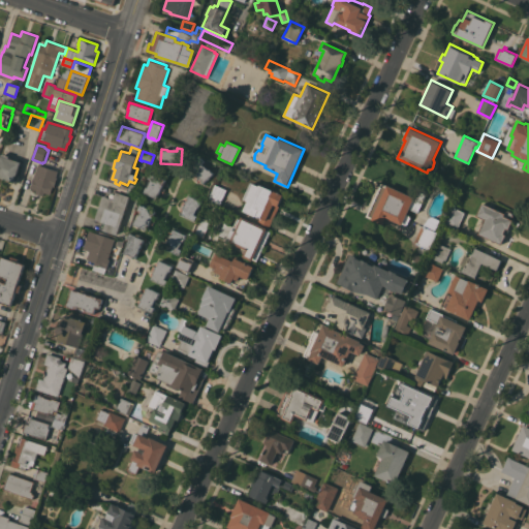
[(0,158),(1,155),(2,155),(2,153),(9,156),(9,158),(21,161),(18,174),(20,175),(17,182),(14,182),(0,177),(0,158)]
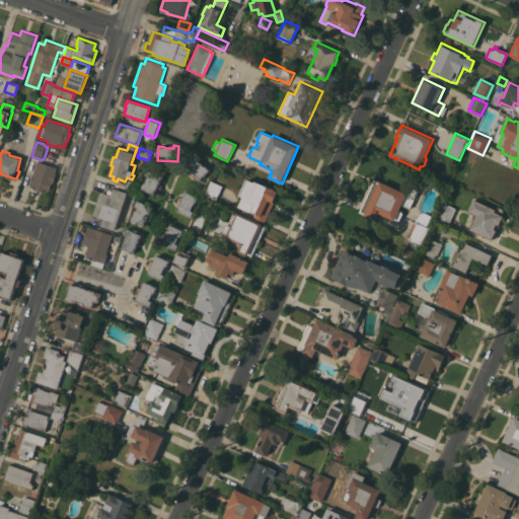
[(200,179),(184,164),(197,153),(201,157),(199,160),(205,166),(206,165),(210,170),(200,179)]
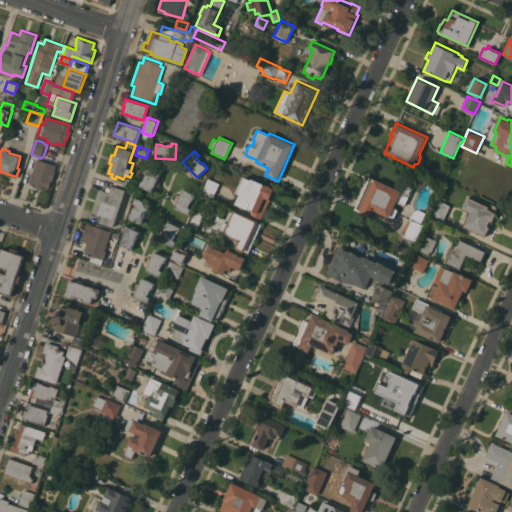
[(56,165),(54,172),(55,172),(53,181),(51,180),(49,188),(43,186),(42,189),(35,187),(36,184),(30,182),(37,159),(56,165)]
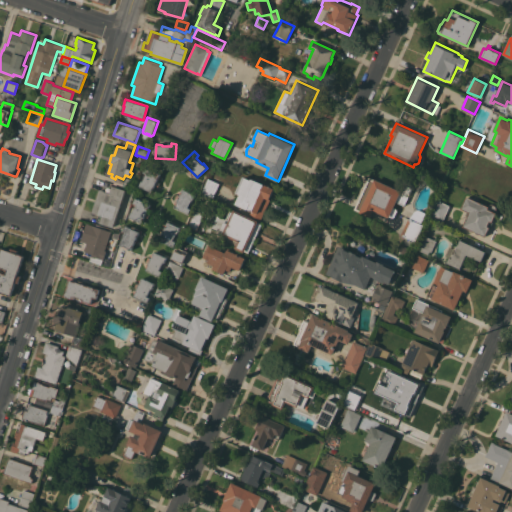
[(142,181),(143,181),(147,173),(144,172),(146,166),(161,173),(157,181),(160,182),(158,186),(155,185),(152,192),(139,186),(142,181)]
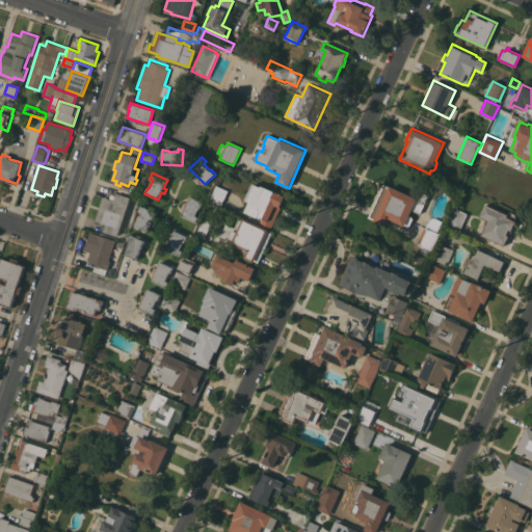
[(249,202),(245,200),(253,183),(261,187),(262,185),(274,191),(274,190),(285,195),(280,207),(281,207),(271,229),(259,223),(262,218),(258,216),(258,217),(245,212),(249,202)]
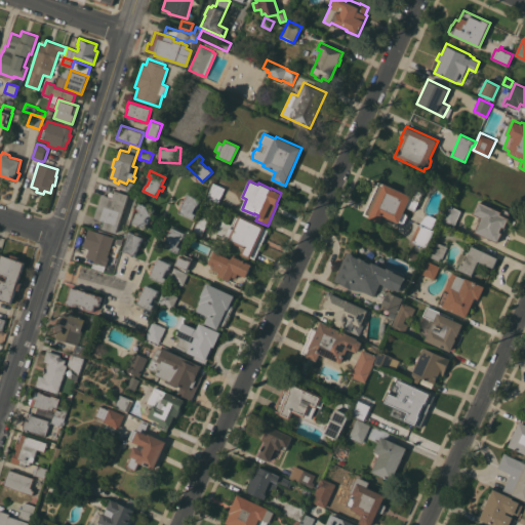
[(129,182),(142,186),(138,194),(126,191),(129,182)]
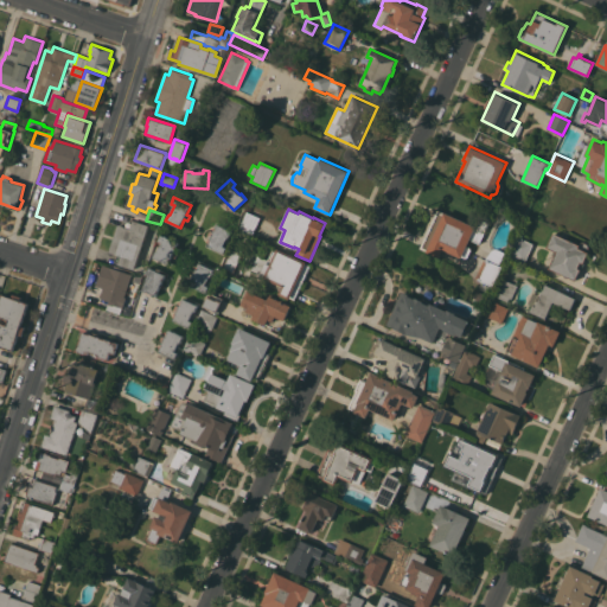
[(480,243),(470,238),(466,246),(470,247),(466,257),(462,256),(461,259),(443,250),(441,257),(421,248),(438,210),(445,212),(475,227),(475,228),(477,229),(481,219),(489,223),(480,243)]
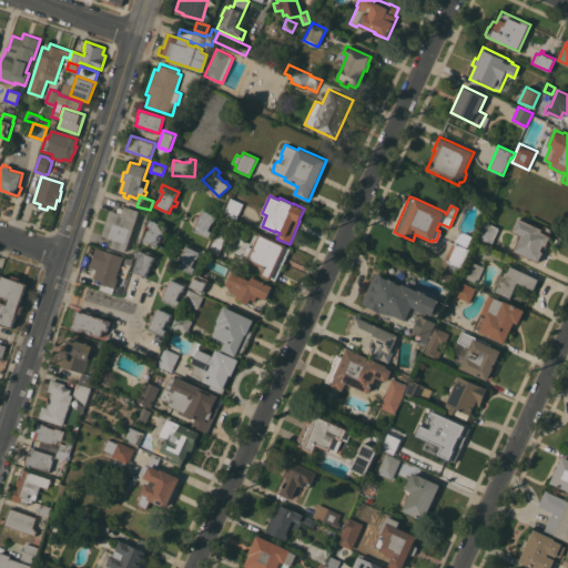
[(236,220),(224,214),(232,198),(244,203),(236,220)]
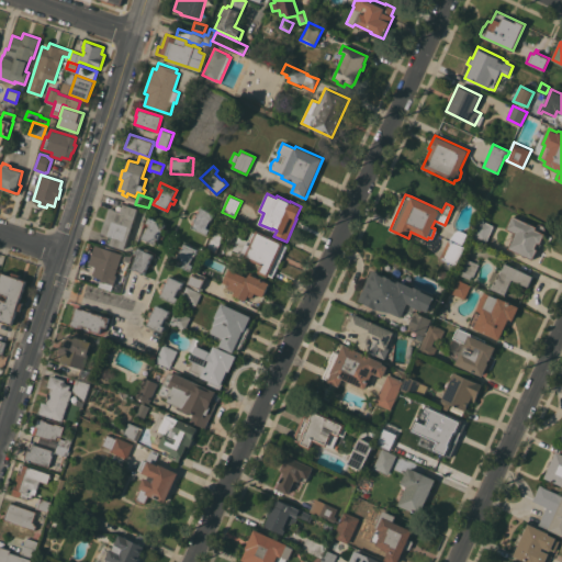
[(124,249),(110,245),(111,244),(107,242),(109,235),(102,233),(110,208),(117,210),(120,203),(124,204),(124,203),(138,209),(124,249)]
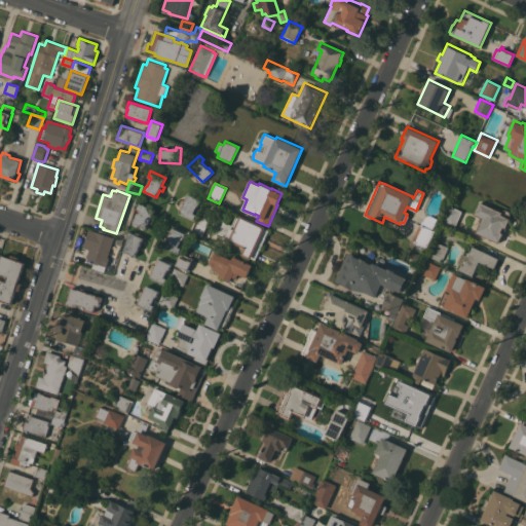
[(180,213),(183,204),(180,203),(182,199),(185,200),(188,193),(200,199),(198,205),(197,204),(193,213),(196,214),(194,219),(180,213)]
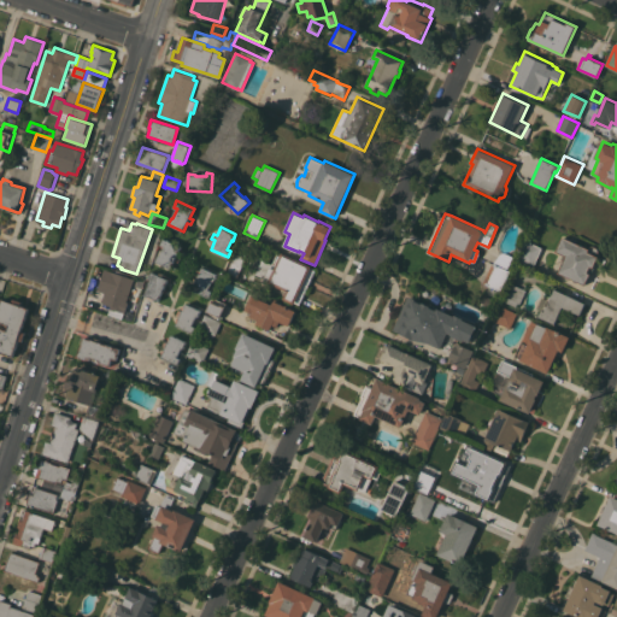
[(588,248),(588,247),(592,245),(598,247),(599,252),(597,256),(599,256),(593,268),(591,266),(588,272),(591,274),(586,285),(558,272),(566,256),(556,251),(563,236),(588,248)]
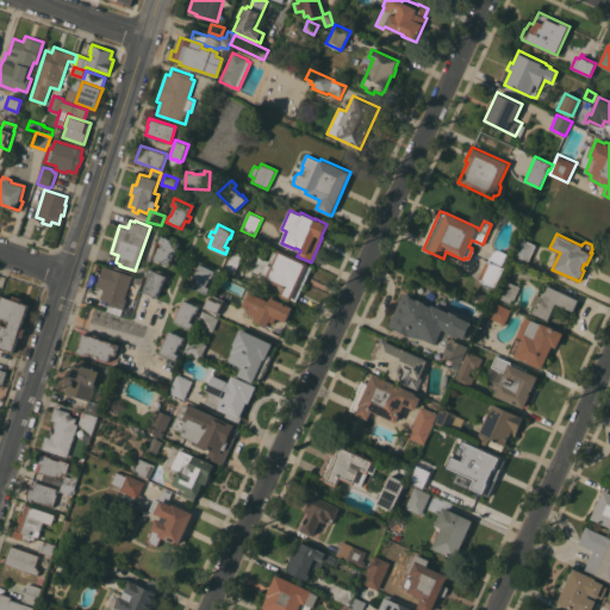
[(179,243),(175,253),(179,254),(176,259),(173,257),(169,265),(155,259),(157,251),(159,253),(163,243),(160,242),(162,236),(179,243)]
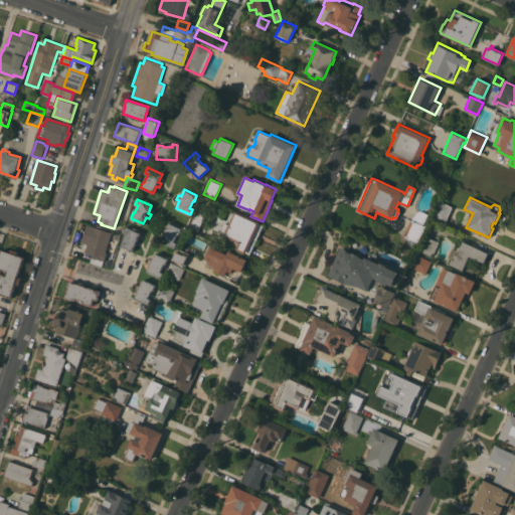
[(445,223),(432,217),(440,200),(453,206),(445,223)]
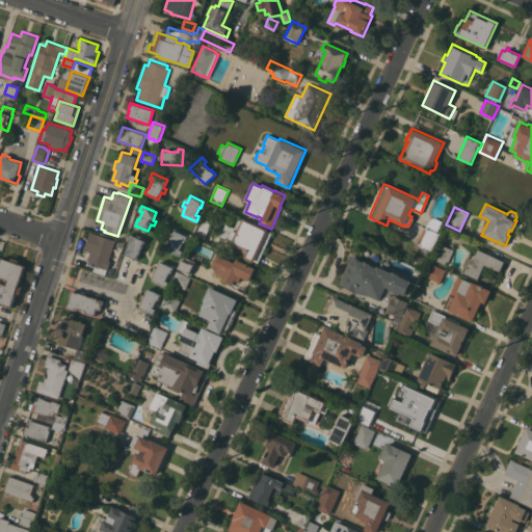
[(255,261),(254,262),(244,258),(247,250),(232,243),(232,242),(219,236),(225,223),(235,228),(240,217),(242,219),(243,217),(268,230),(268,231),(273,233),(259,263),(255,261)]
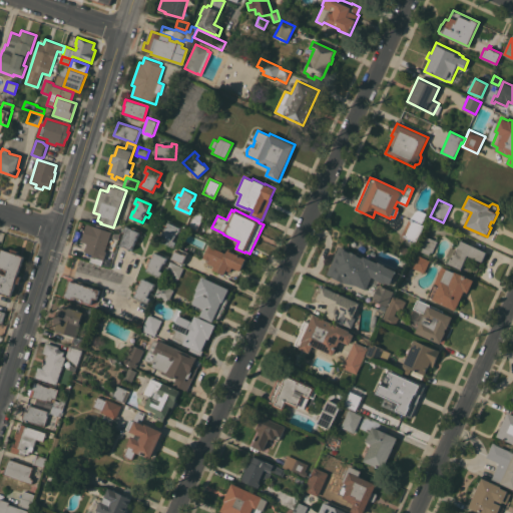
[(195,210),(204,214),(197,229),(188,225),(195,210)]
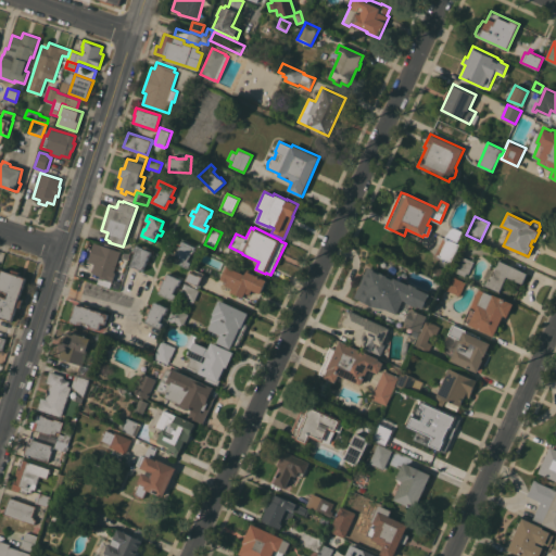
[(445,238),(446,237),(460,244),(452,263),(436,255),(444,238),(445,238)]
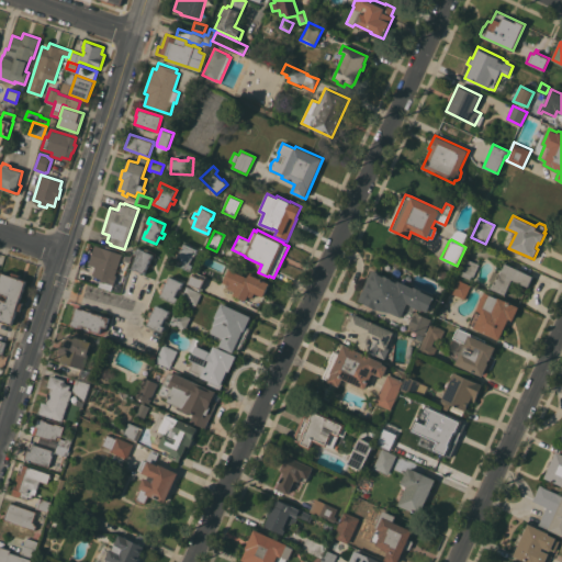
[(195,256),(194,255),(190,263),(193,265),(191,270),(176,263),(179,256),(176,254),(178,249),(181,251),(184,243),(198,249),(195,256)]
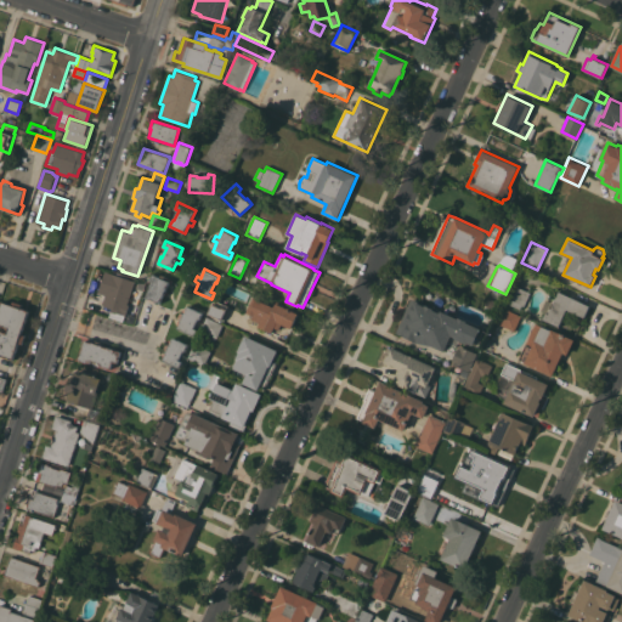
[(135,281),(128,304),(130,305),(126,315),(111,310),(112,309),(105,305),(103,304),(106,295),(99,293),(106,271),(135,281)]
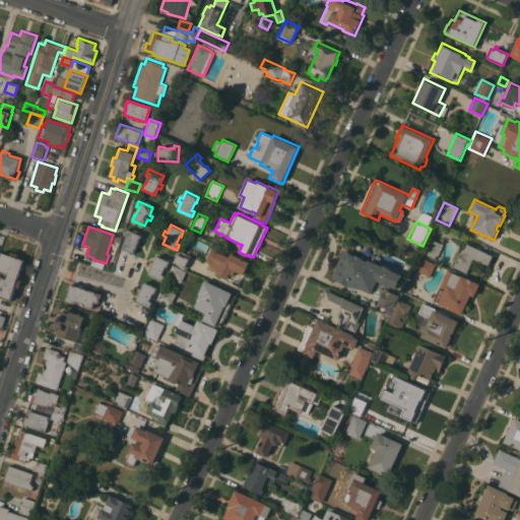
[(133,254),(122,249),(126,240),(124,239),(128,229),(134,232),(135,230),(138,231),(137,233),(141,236),(133,254)]
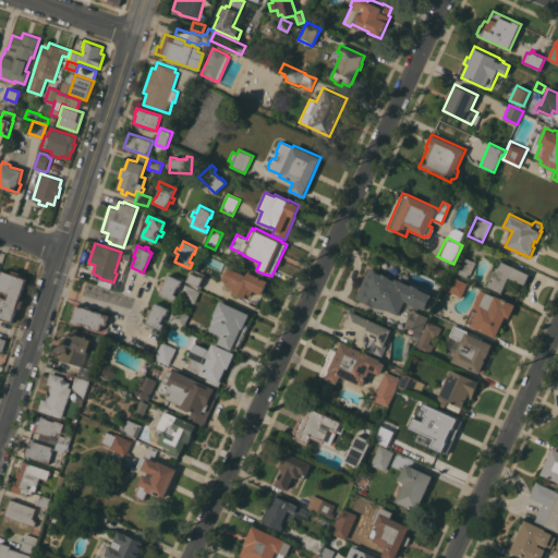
[(470,275),(469,274),(466,277),(452,270),(460,254),(476,262),(470,275)]
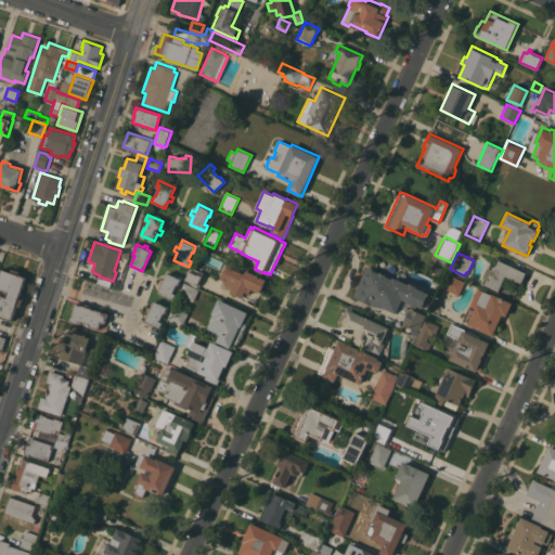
[(521,283),(506,275),(499,291),(485,284),(494,265),(497,266),(499,259),(527,272),(521,283)]
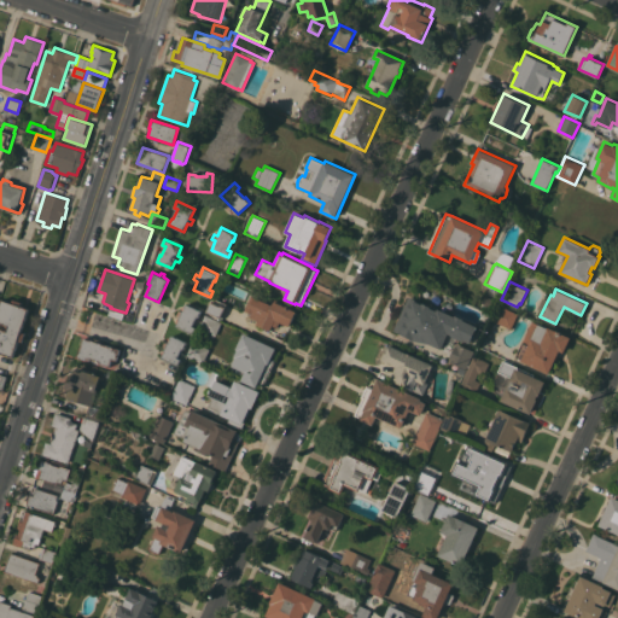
[(273,304),(274,301),(296,310),(289,326),(280,322),(278,327),(273,325),(270,330),(257,324),(258,320),(251,316),(252,313),(245,310),(252,295),(273,304)]
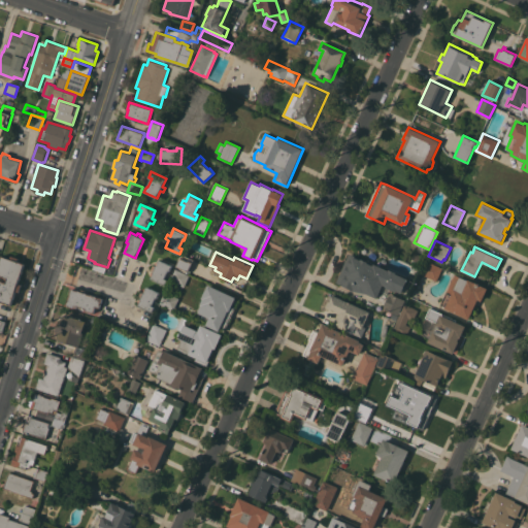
[(367,293),(353,291),(353,290),(336,282),(350,253),(355,256),(355,257),(361,260),(361,258),(368,262),(368,263),(373,265),(374,263),(389,270),(390,269),(397,272),(396,273),(408,278),(402,293),(384,285),(377,298),(367,293)]
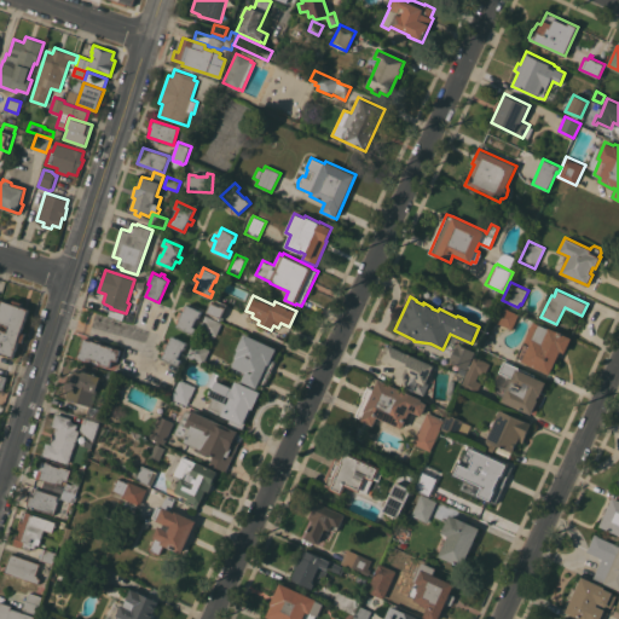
[(214,299),(227,304),(220,318),(208,312),(214,299)]
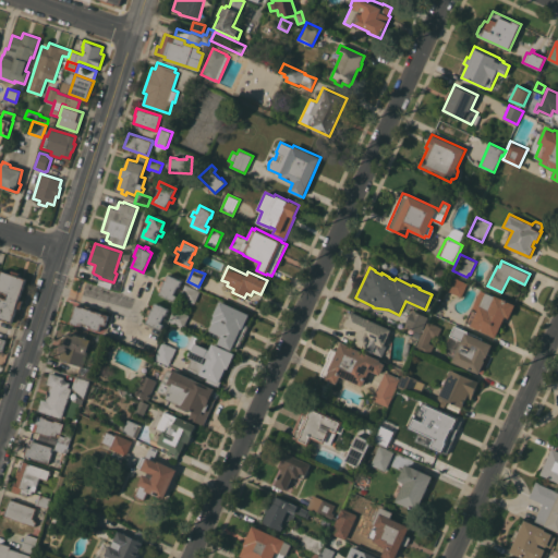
[(20,300),(23,301),(21,308),(17,307),(12,323),(0,318),(0,296),(7,299),(9,294),(0,291),(0,277),(2,270),(11,274),(13,270),(21,273),(20,276),(26,279),(20,300)]
